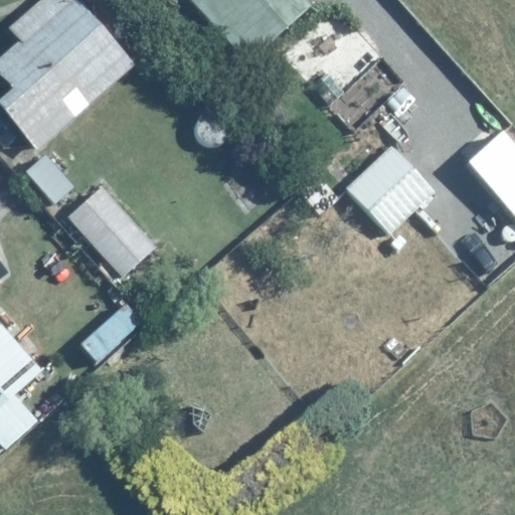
[(79,0),(35,0),(8,24),(20,38),(0,55),(0,80),(7,90),(0,96),(0,112),(34,151),(135,62),(79,0)]
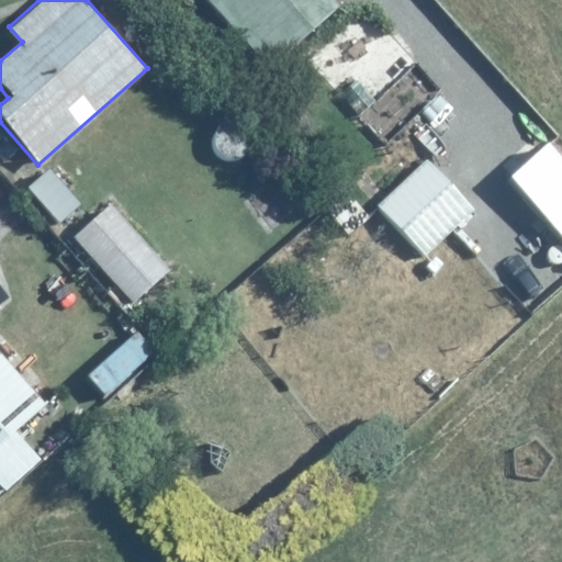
[(205,0),(265,65),(334,2),(330,0),(205,0)]
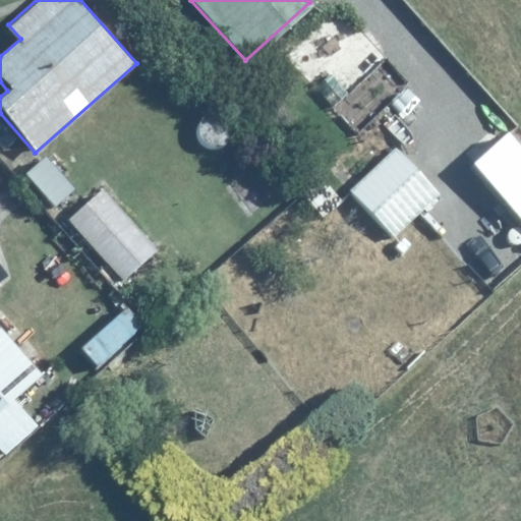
[(386,143),(344,187),(396,237),(438,193),(386,143)]
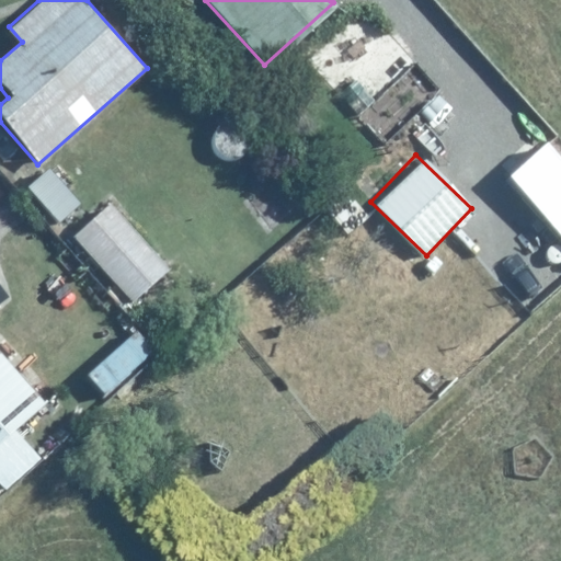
[(110,199),(70,236),(132,300),(170,264),(110,199)]
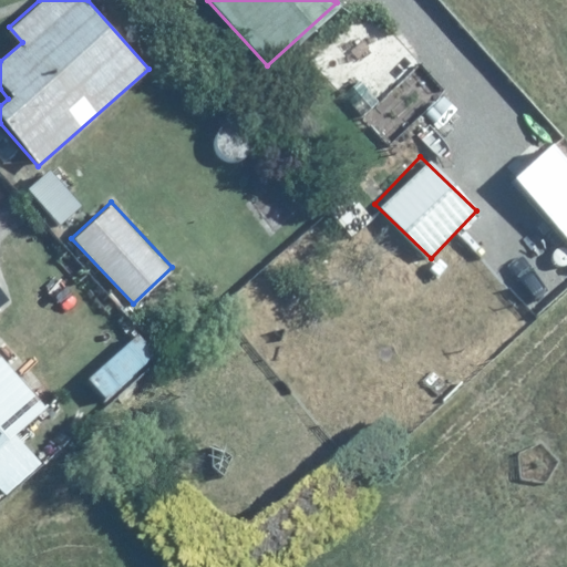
[(0,497),(40,462),(12,431),(42,403),(0,354),(0,497)]
